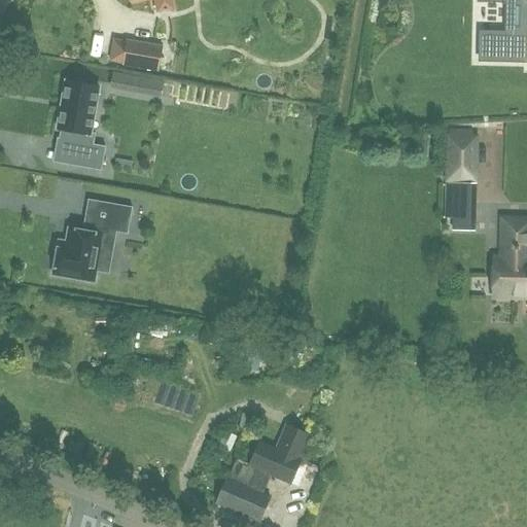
[(526,0),(471,0),(471,14),(526,16),(526,65),(470,65),(469,92),(526,94),(526,0)]
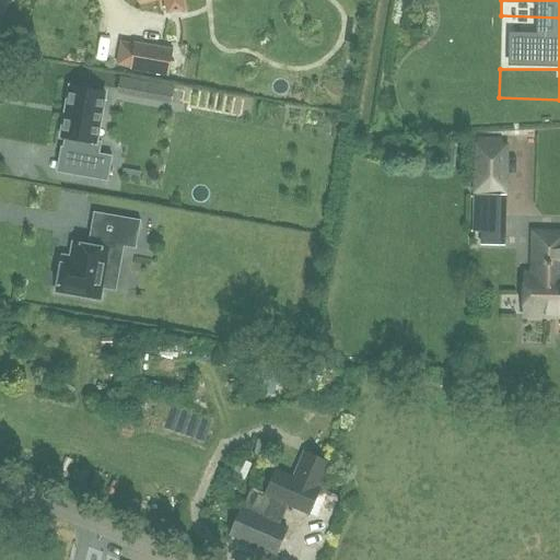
[(174,56),(133,49),(129,73),(170,82),(174,56)]
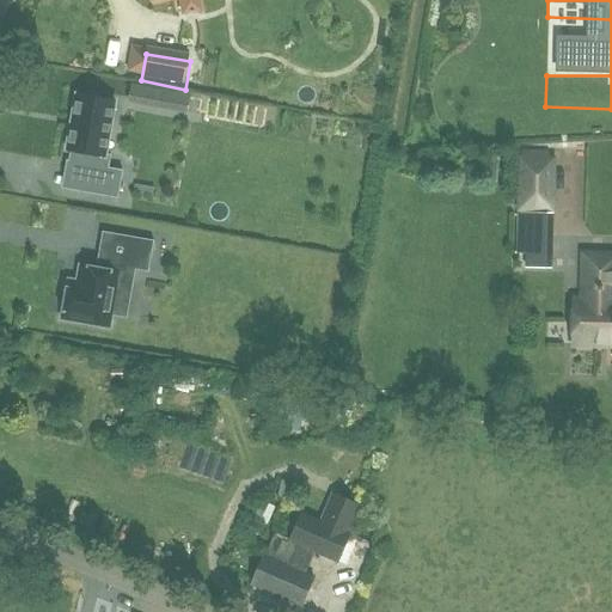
[(160,90),(157,106),(185,111),(189,96),(160,90)]
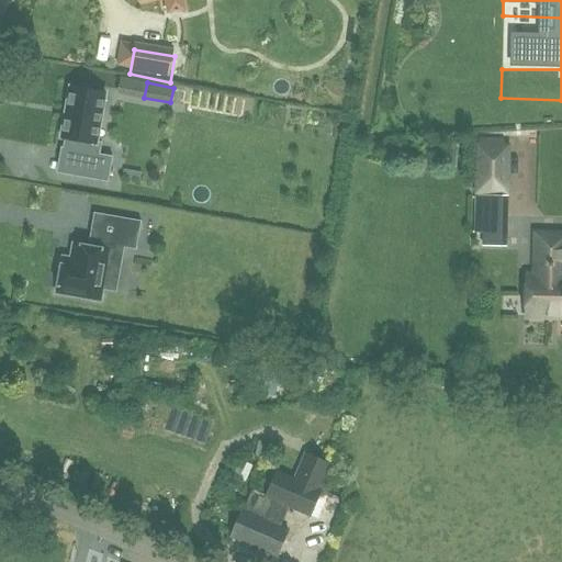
[(70,87),(62,138),(79,142),(78,152),(76,150),(71,176),(108,182),(112,157),(100,155),(101,143),(97,142),(105,93),(70,87)]
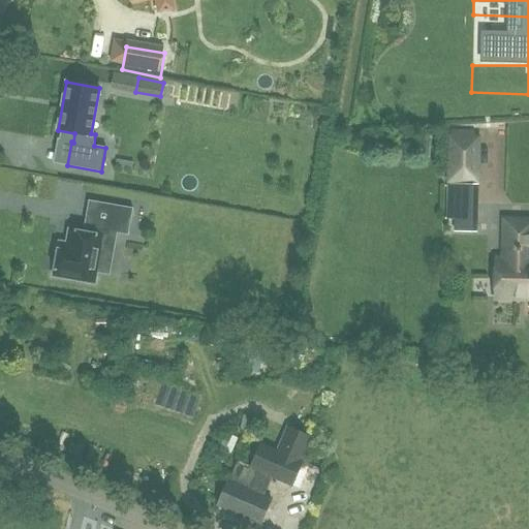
[(447,134),(446,155),(480,156),(480,135),(474,134),(474,131),(450,130),(450,134),(447,134)]
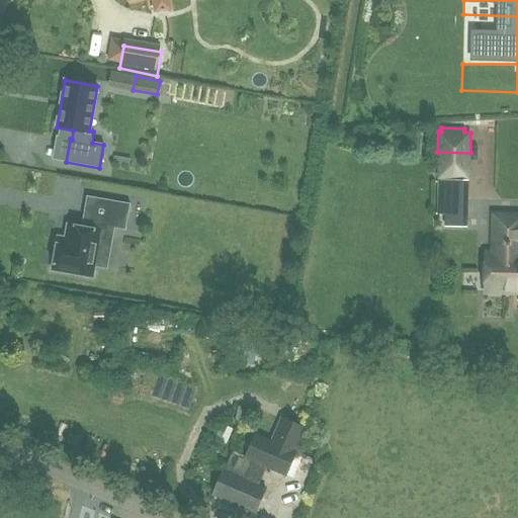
[(468,217),(468,181),(444,180),(444,216),(468,217)]
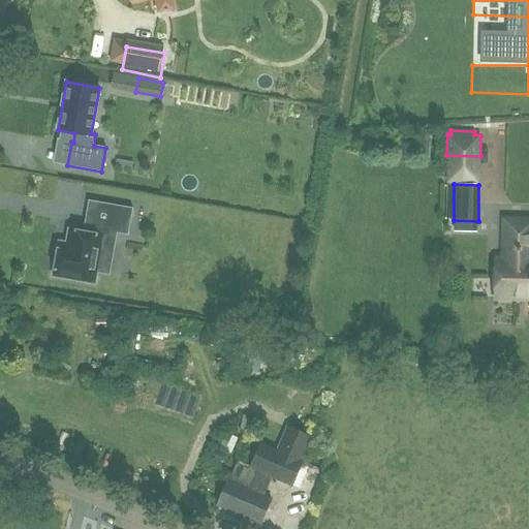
[(59,244),(54,275),(93,282),(100,245),(106,246),(110,232),(128,236),(133,209),(112,205),(107,231),(93,228),(91,235),(70,230),(67,245),(59,244)]
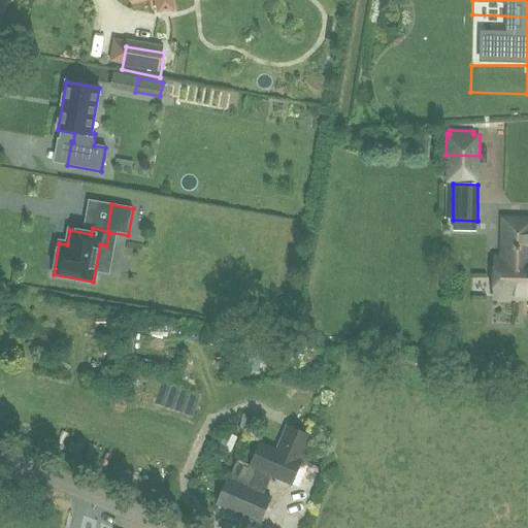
[(527,221),(503,220),(502,260),(494,260),(493,298),(527,298),(527,221)]
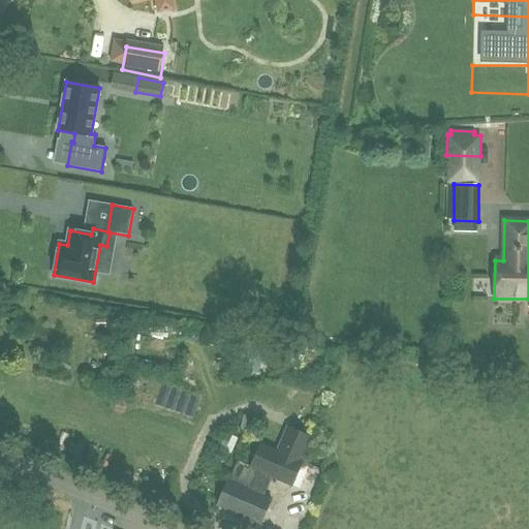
[(272,478),(292,488),(304,461),(302,461),(312,437),(286,426),(277,449),(260,442),(249,469),(257,472),(272,478)]
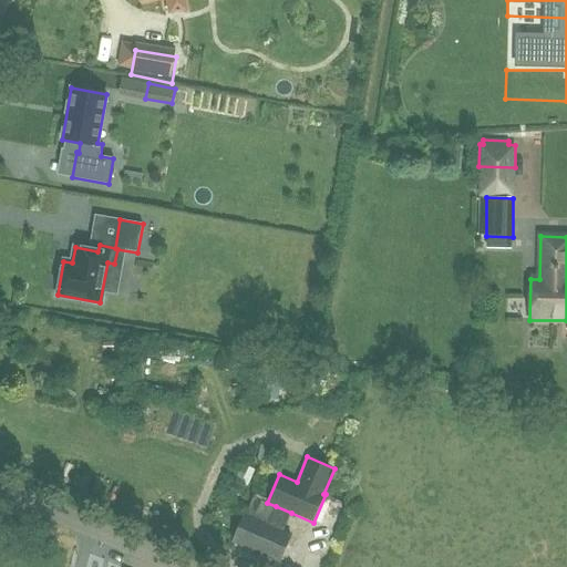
[(278,562),(290,535),(245,515),(233,542),(278,562)]
